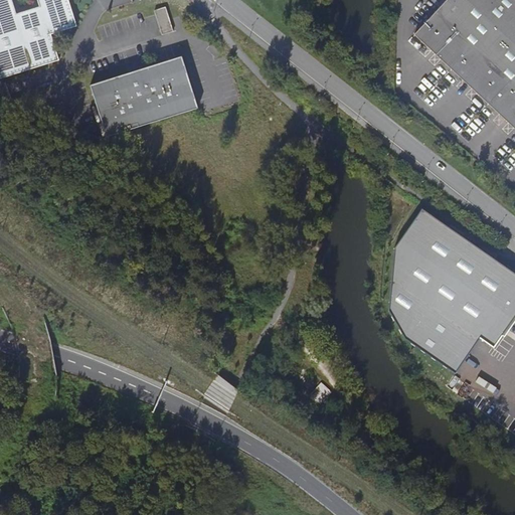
[(0,0),(0,68),(3,77),(59,57),(51,33),(78,24),(69,0),(0,0)]
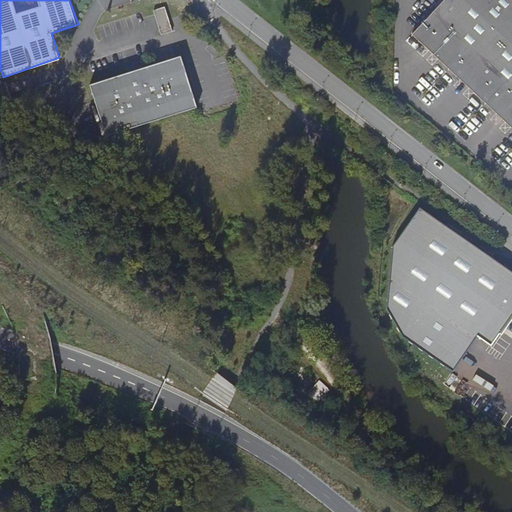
[(511,0),(443,0),(437,8),(432,13),(413,33),(414,35),(409,39),(418,47),(423,43),(511,126),(511,0)]
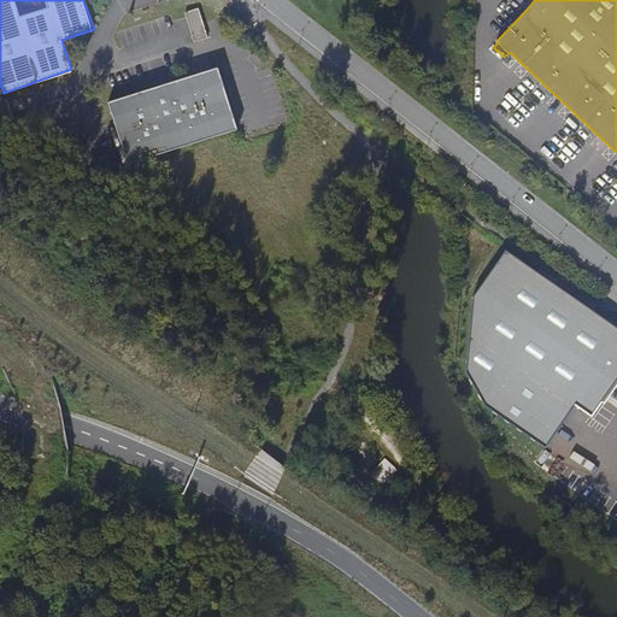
[(498,19),(510,6),(515,0),(505,0),(493,15),(498,19)]
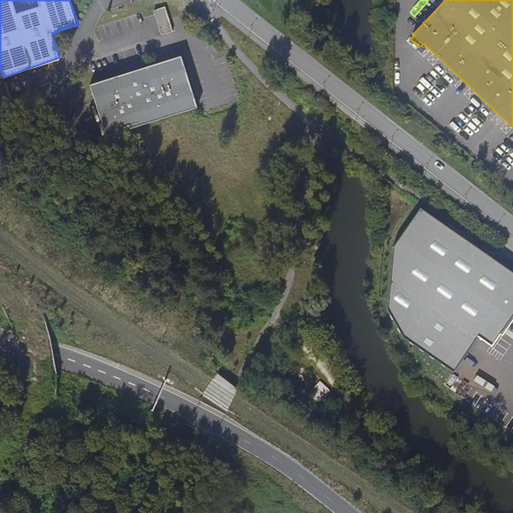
[(438,8),(428,0),(424,5),(433,13),(438,8)]
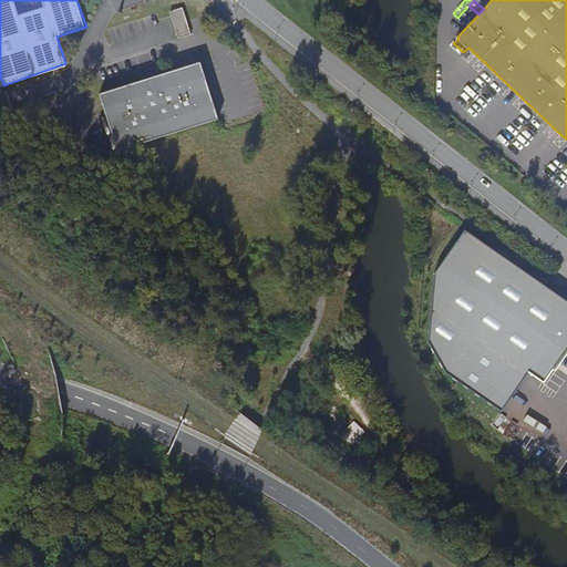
[(192,33),(183,7),(171,10),(172,16),(179,38),(192,33)]
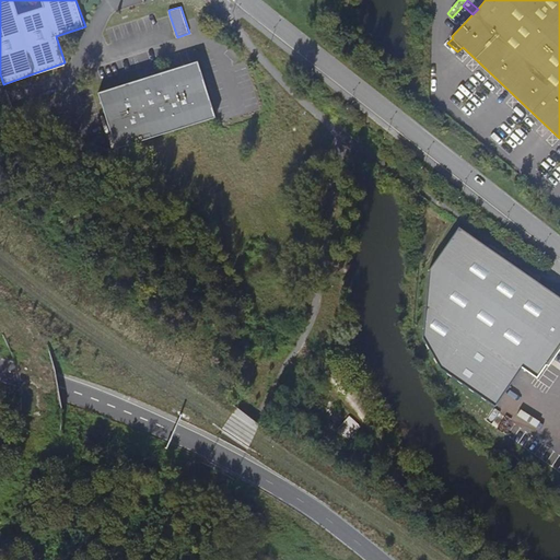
[(117,148),(216,116),(198,60),(98,92),(117,148)]
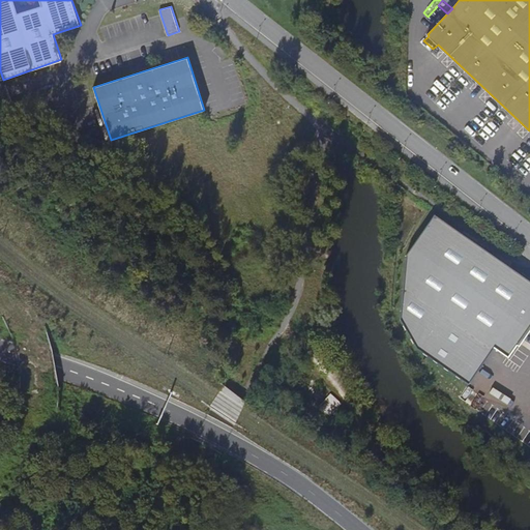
[(10,101),(13,111),(23,108),(20,98),(10,101)]
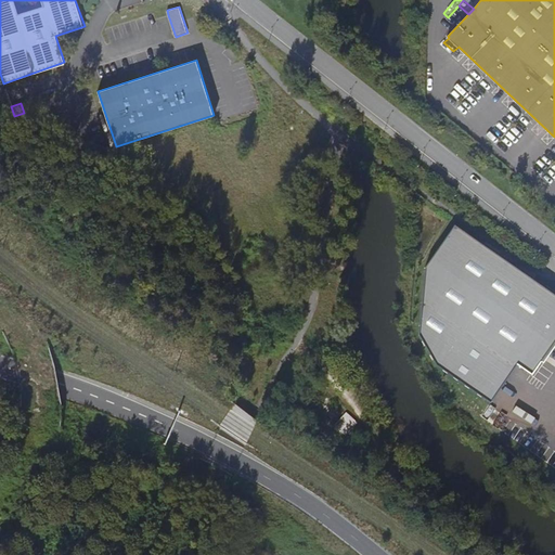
[(532,374),(554,341),(554,294),(454,224),(424,268),(420,334),(436,364),(491,402),(517,364),(532,374)]
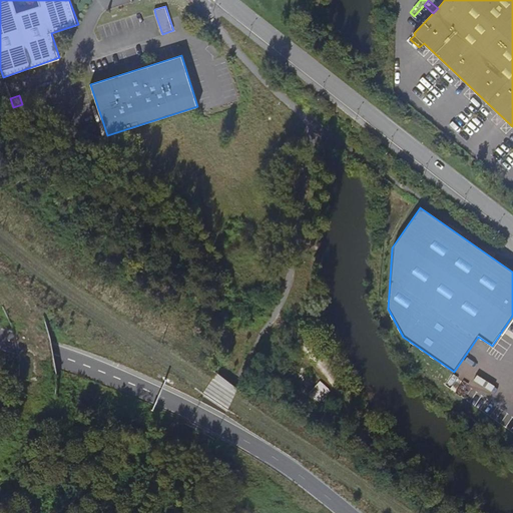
[(320,382),(309,393),(319,403),(330,392),(320,382)]
